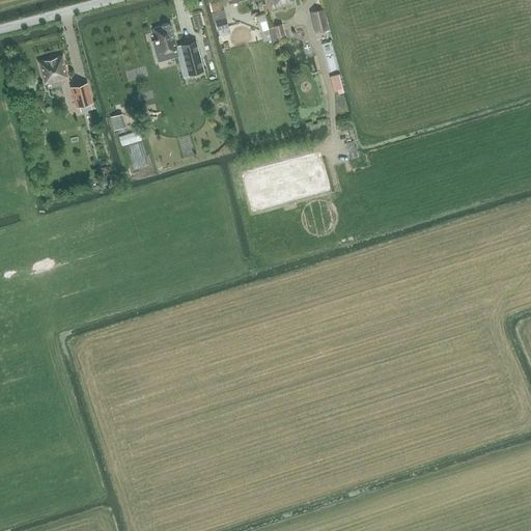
[(218,0),(207,0),(214,22),(216,22),(220,37),(230,34),(226,18),(225,19),(223,10),(220,1),(219,1),(218,0)]
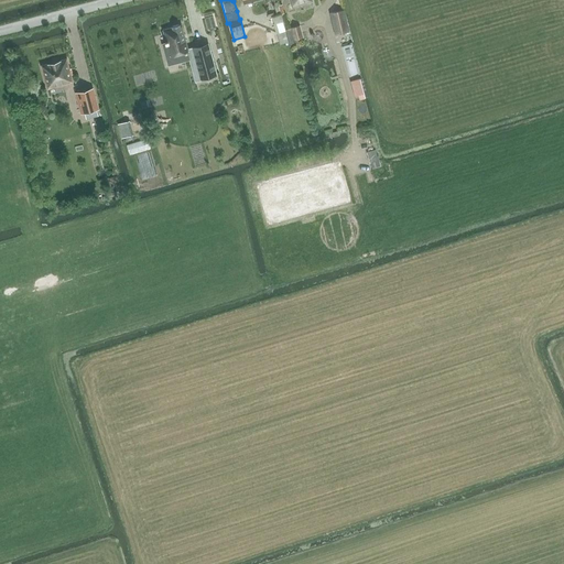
[(350,32),(345,10),(329,13),(335,36),(350,32)]
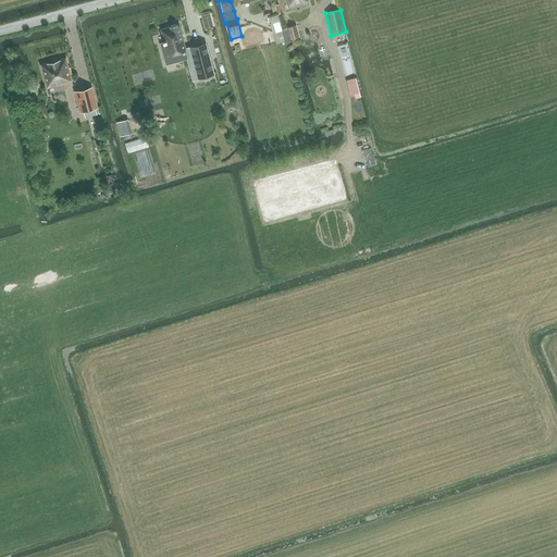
[(199,14),(201,35),(213,34),(211,13),(199,14)]
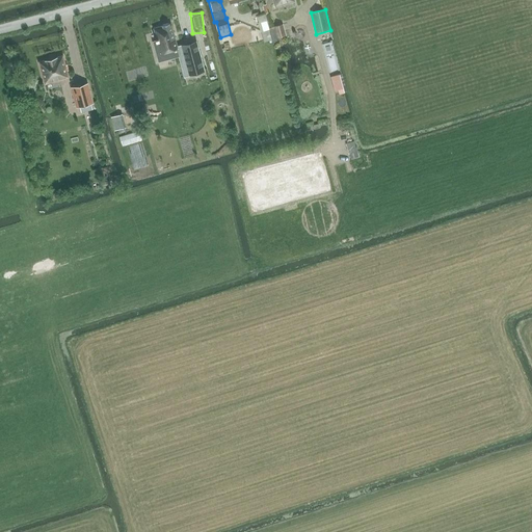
[(264,38),(270,36),(267,29),(269,29),(266,19),(258,22),(264,38)]
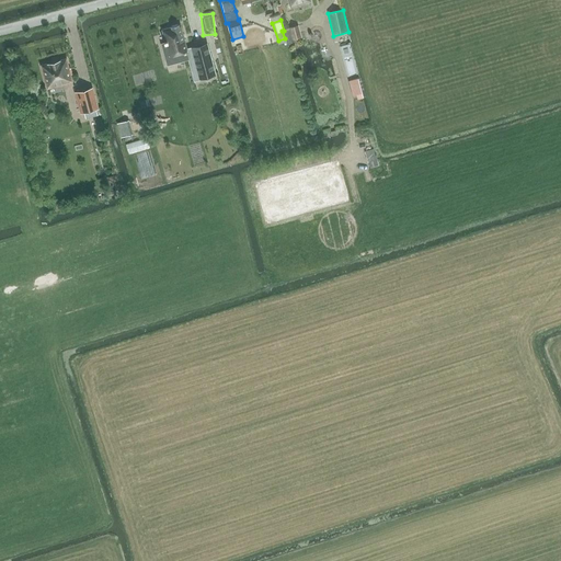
[(187,50),(181,25),(179,25),(179,24),(171,26),(172,27),(162,30),(165,41),(164,42),(164,43),(163,44),(167,56),(180,53),(187,50)]
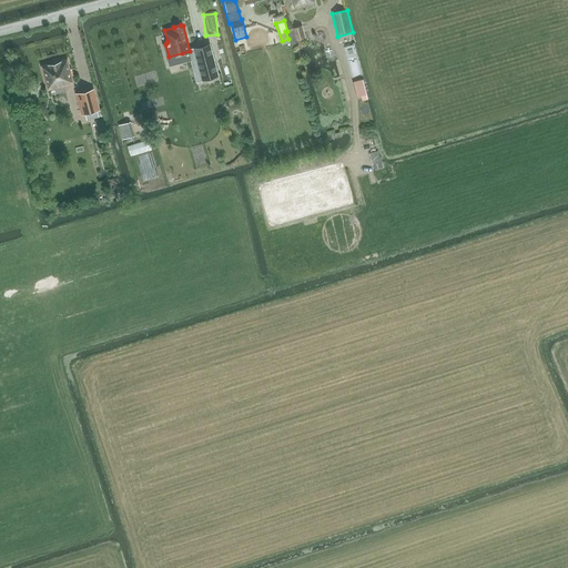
[(305,38),(302,26),(293,28),(296,40),(305,38)]
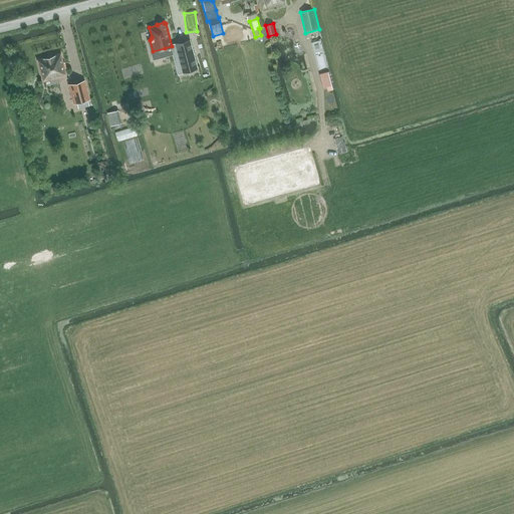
[(193,41),(179,44),(186,71),(200,68),(193,41)]
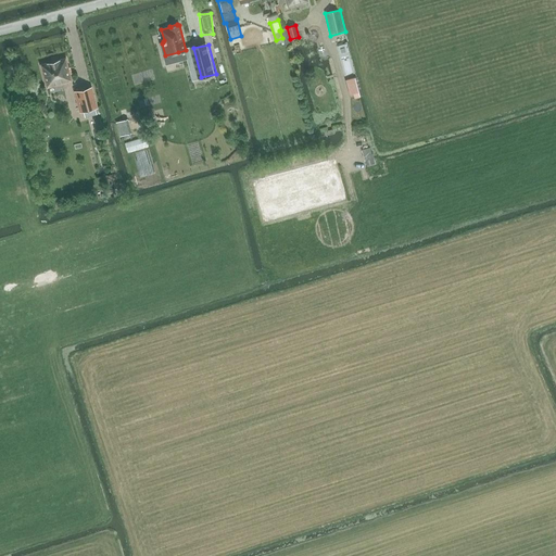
[(312,47),(302,48),(303,64),(313,64),(312,47)]
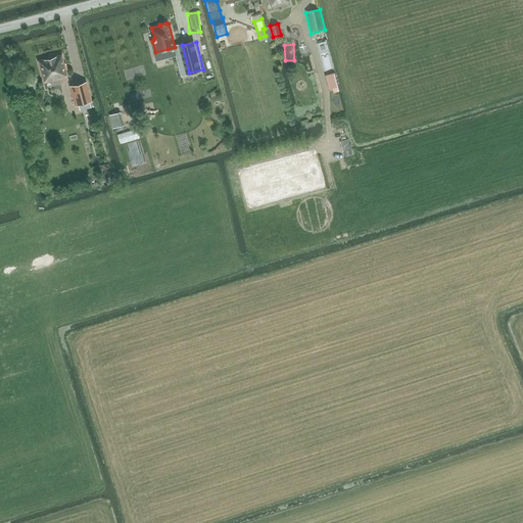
[(325,44),(319,45),(324,69),(331,68),(325,44)]
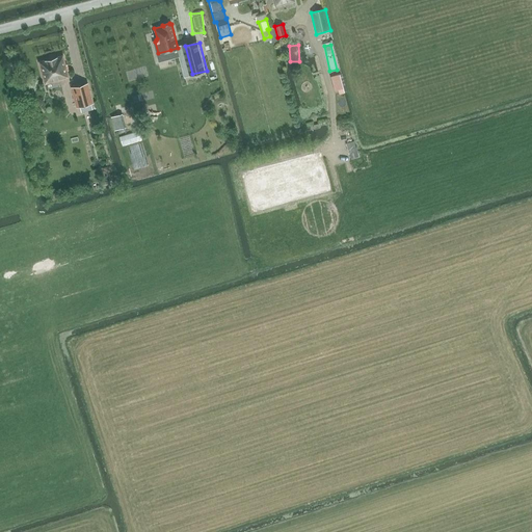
[(63,55),(38,61),(45,85),(70,78),(63,55)]
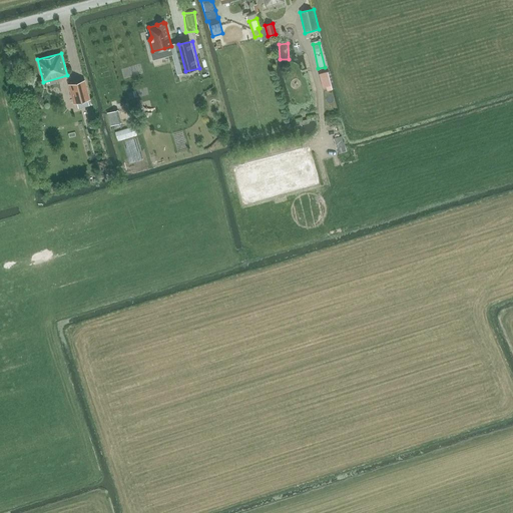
[(331,85),(327,72),(319,74),(323,88),(331,85)]
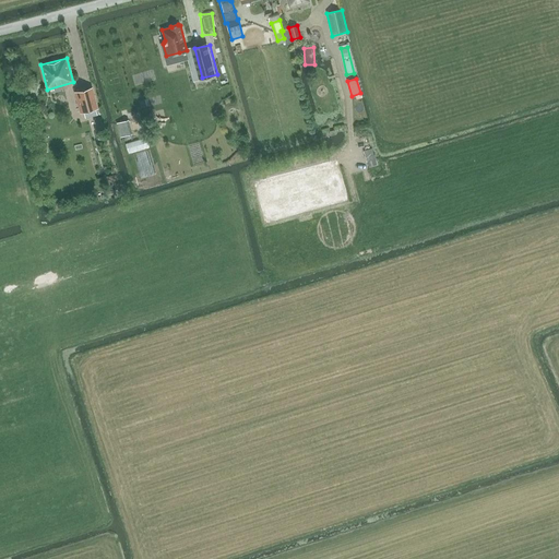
[(81,114),(98,109),(93,87),(74,92),(81,114)]
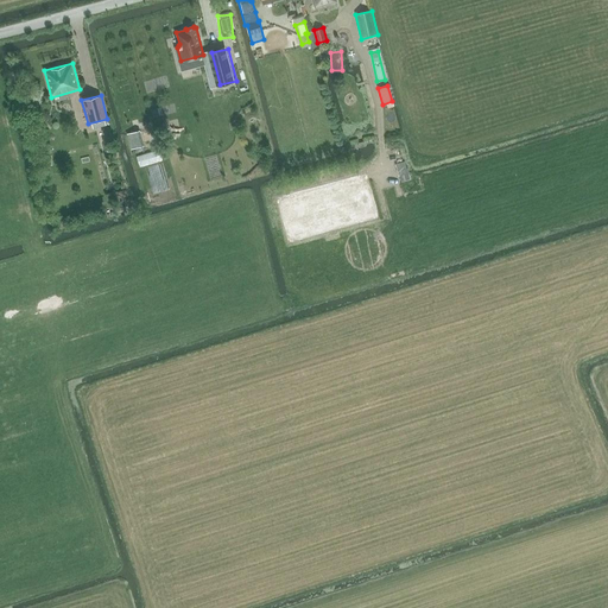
[(132,147),(140,145),(138,134),(130,137),(132,147)]
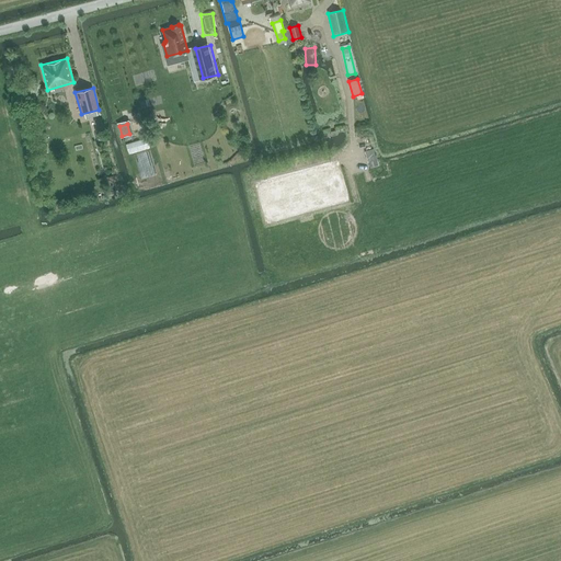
[(368,162),(370,168),(378,165),(376,155),(375,156),(374,149),(365,151),(366,158),(370,157),(371,161),(368,162)]
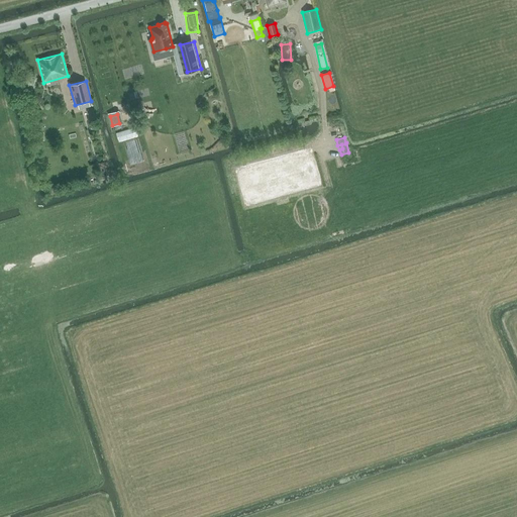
[(253,202),(322,188),(313,148),(245,163),(253,202)]
